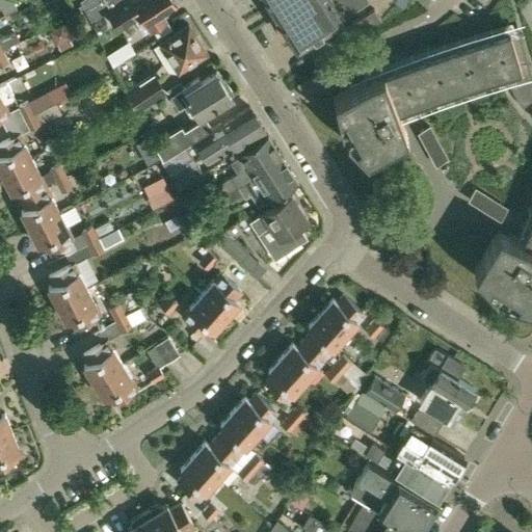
[(121,0),(80,0),(90,20),(107,9),(121,0)]
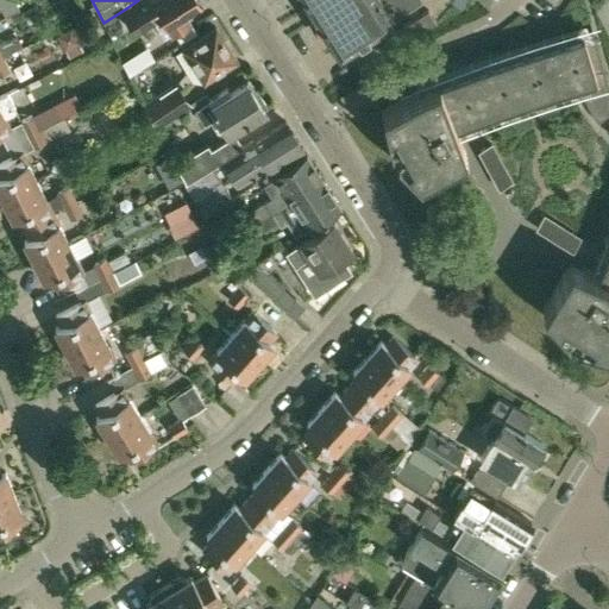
[(165,38),(171,35),(190,23),(184,14),(201,4),(198,0),(138,0),(123,11),(135,29),(139,30),(155,20),(165,38)]
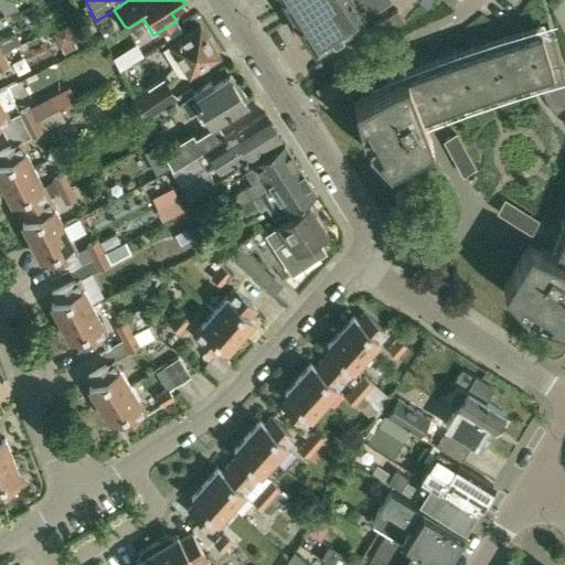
[(288,4),(294,13),(295,13),(315,45),(364,14),(364,13),(384,0),(285,0),(288,3),(288,4)]
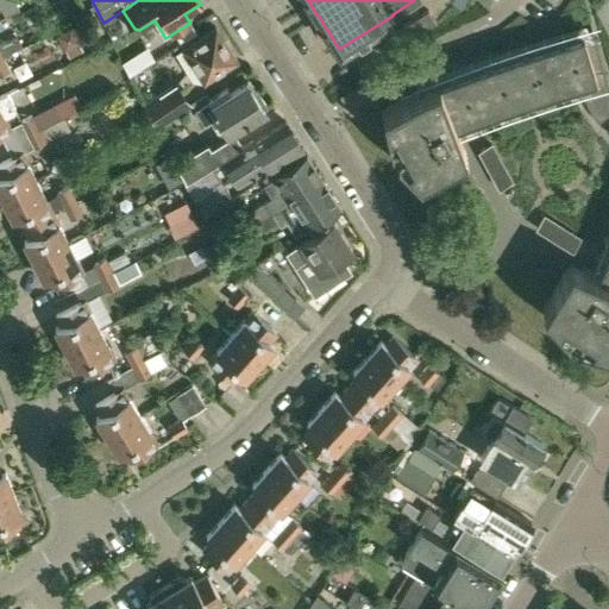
[(401,26),(408,38),(434,23),(427,11),(401,26)]
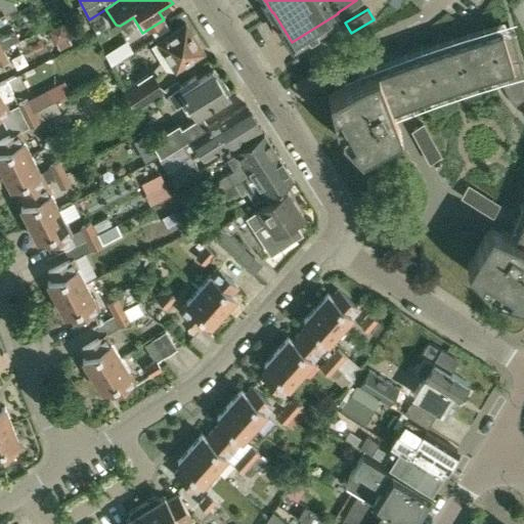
[(68,22),(60,25),(66,33),(72,29),(68,22)]
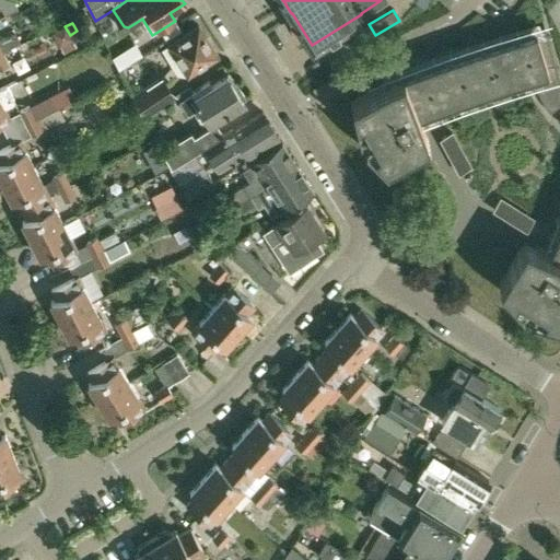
[(177,72),(187,74),(218,55),(198,24),(162,48),(177,72)]
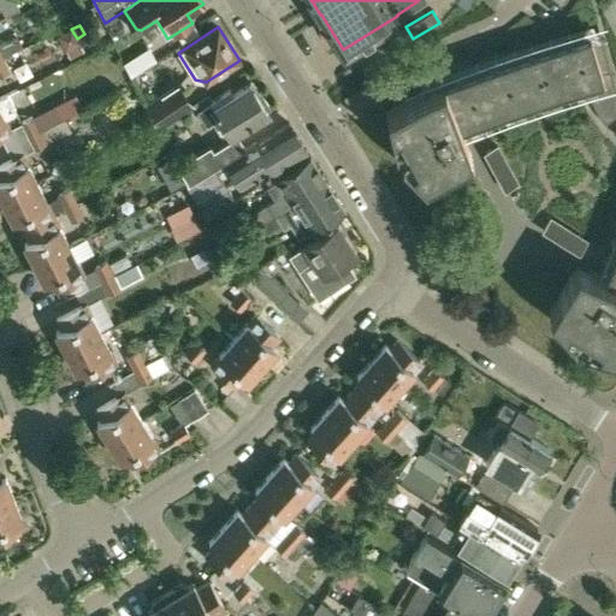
[(388,114),(396,149),(424,179),(434,175),(462,159),(472,154),(461,126),(496,113),(531,101),(567,89),(586,83),(588,93),(590,95),(591,100),(593,106),(597,111),(599,116),(604,122),(605,124),(615,114),(615,88),(615,84),(599,29),(570,37),(552,43),(515,55),(479,69),(443,82),(428,88),(407,99),(386,110),(388,114)]
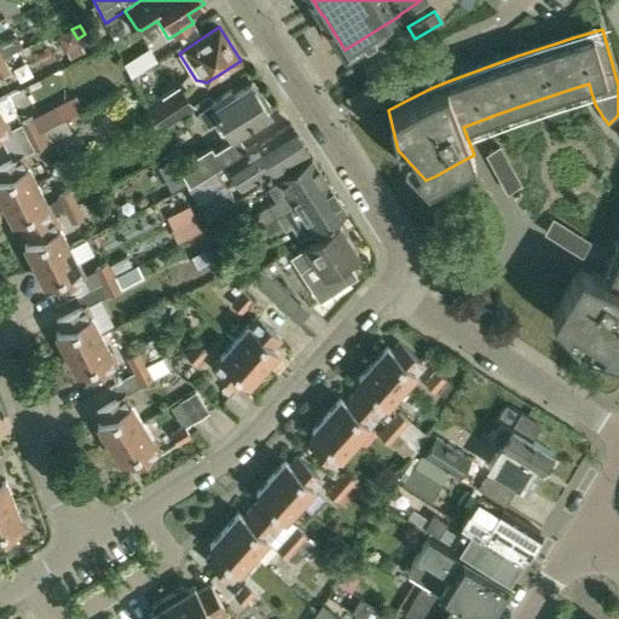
[(394,36),(359,58),(366,70),(401,48),(394,36)]
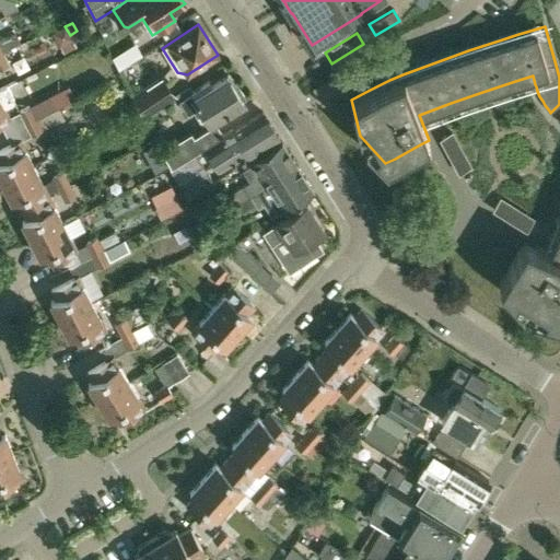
[(11,34),(0,38),(0,50),(1,54),(18,45),(11,34)]
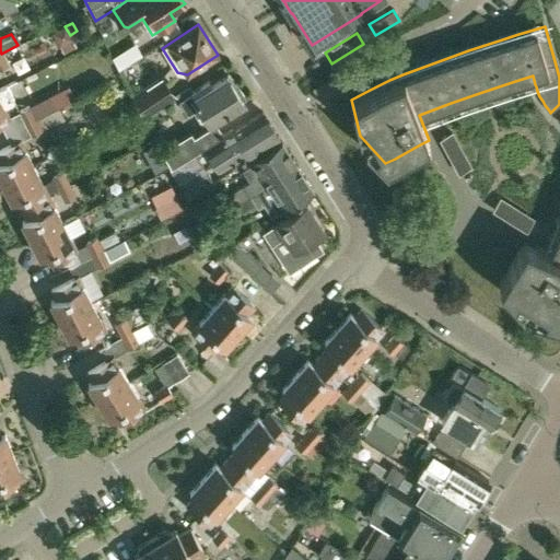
[(72,39),(60,46),(63,53),(76,46),(72,39)]
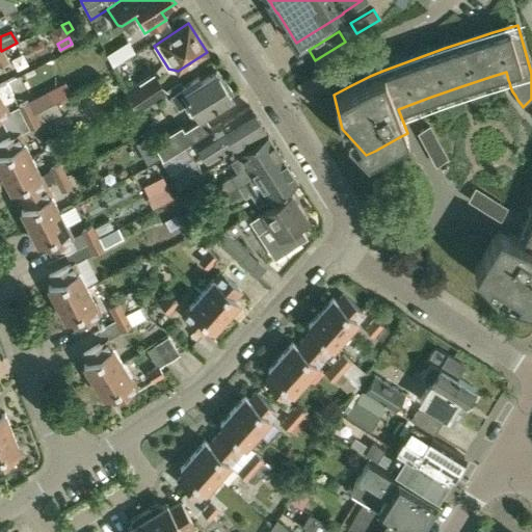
[(109,54),(114,65),(138,50),(131,40),(109,54)]
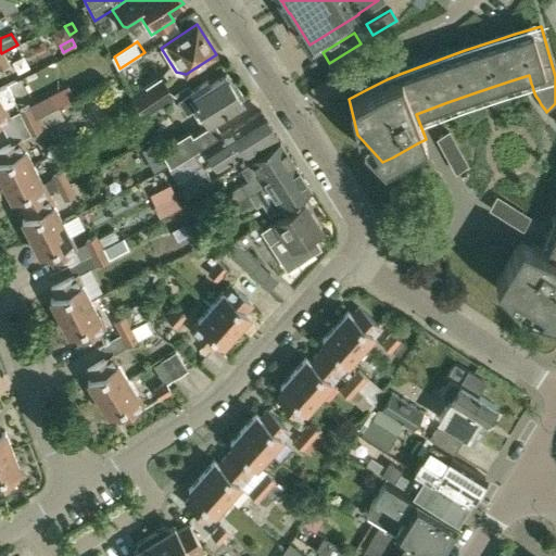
[(133,93),(143,113),(176,92),(164,73),(133,93)]
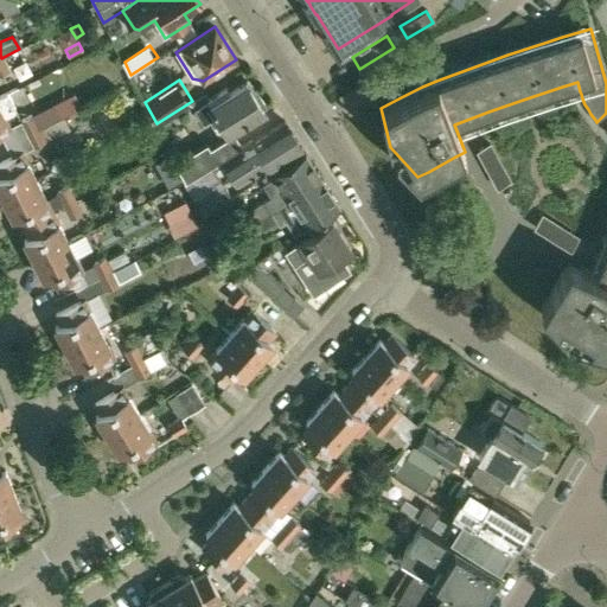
[(217,115),(228,132),(263,108),(262,107),(266,104),(256,90),(253,93),(246,81),(229,93),(227,88),(208,100),(195,109),(204,123),(217,115)]
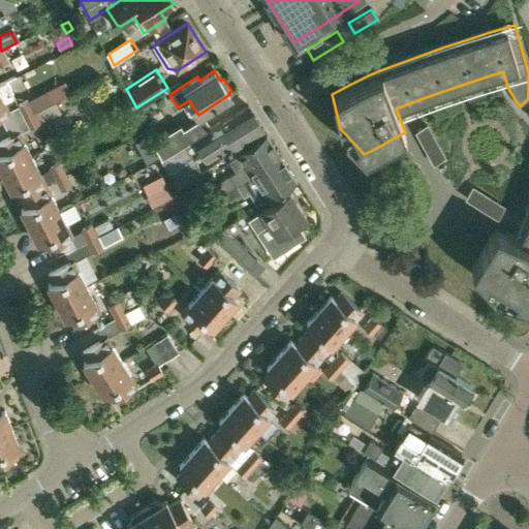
[(0,114),(7,111),(2,101),(12,96),(5,81),(0,83),(0,114)]
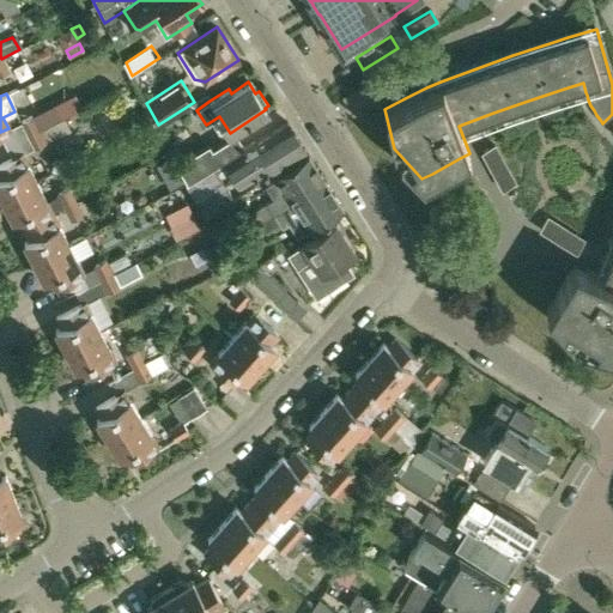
[(30,116),(19,121),(26,135),(37,131),(31,119),(30,116)]
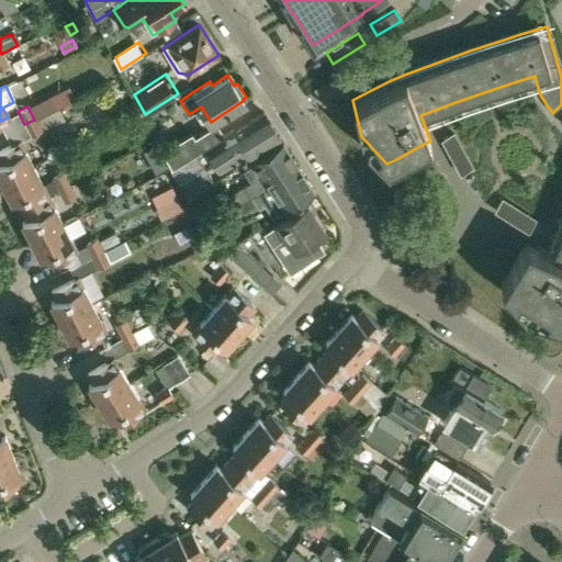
[(49,112),(34,120),(40,130),(65,117),(59,107),(49,112)]
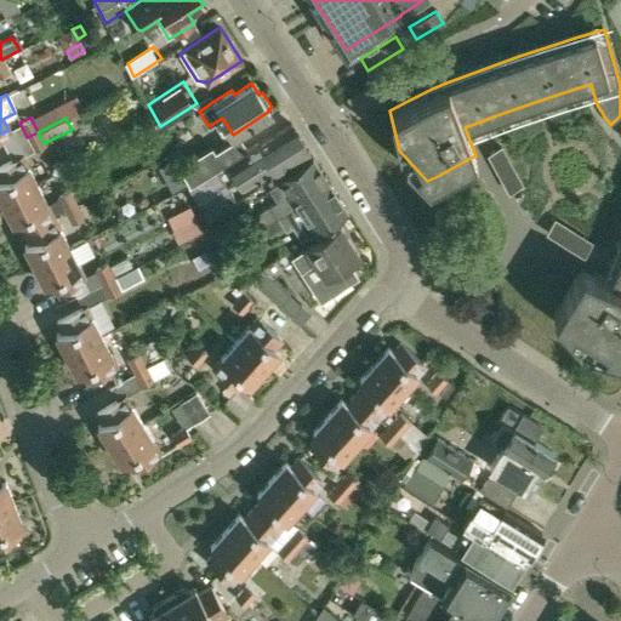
[(272,175),(309,151),(291,123),(260,143),(258,142),(248,148),(216,167),(227,183),(237,177),(244,188),(269,171),(272,175)]
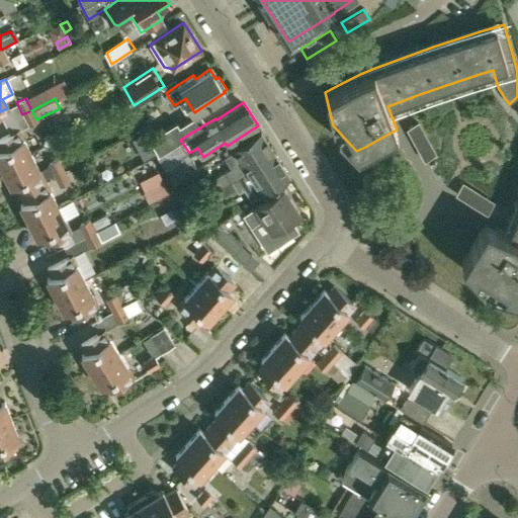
[(517,108),(516,111),(517,112),(517,209),(508,233),(486,223),(482,229),(466,254),(461,261),(486,286),(517,295),(517,108)]
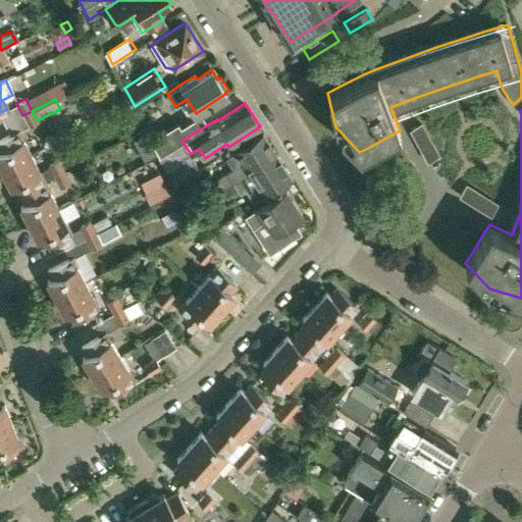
[(32,111),(22,115),(28,125),(29,127),(38,122),(36,120),(32,111)]
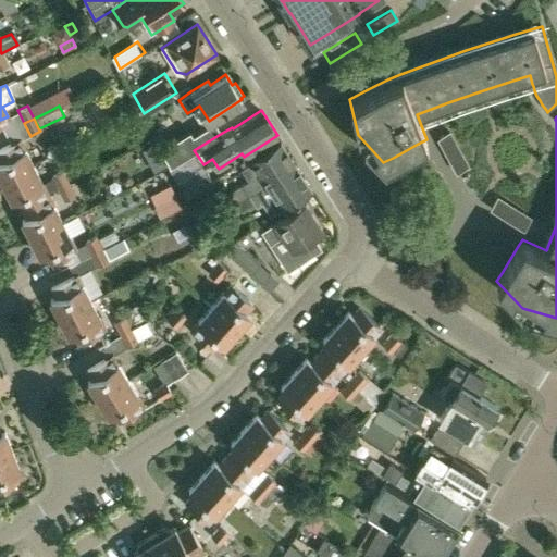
[(194,150),(222,133),(214,122),(193,136),(189,132),(162,149),(171,165),(194,150)]
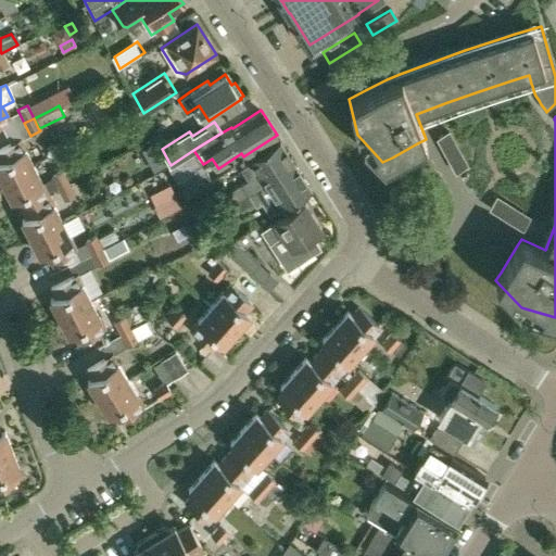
[(455,173),(456,172),(458,171),(468,165),(464,158),(449,130),(444,133),(437,137),(436,137),(455,173)]
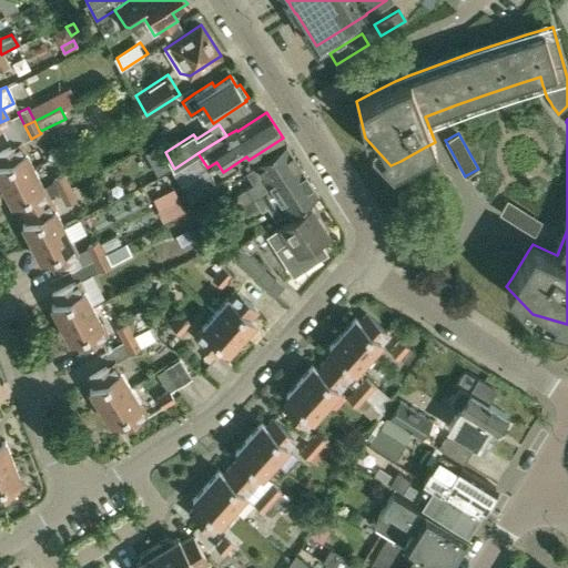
[(20,142),(0,151),(0,181),(1,184),(33,168),(20,142)]
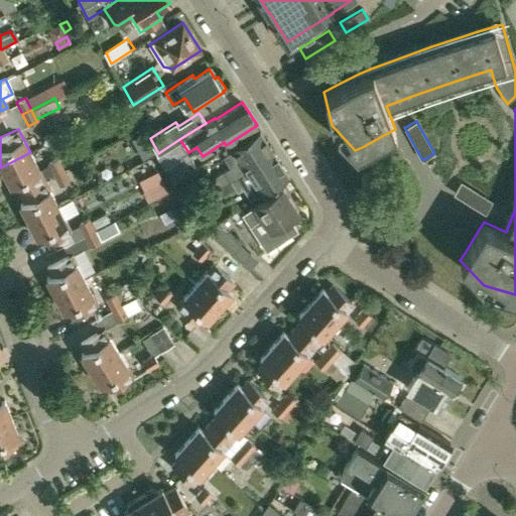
[(208,195),(231,179),(274,152),(260,130),(233,147),(234,149),(224,155),(230,166),(201,185),(208,195)]
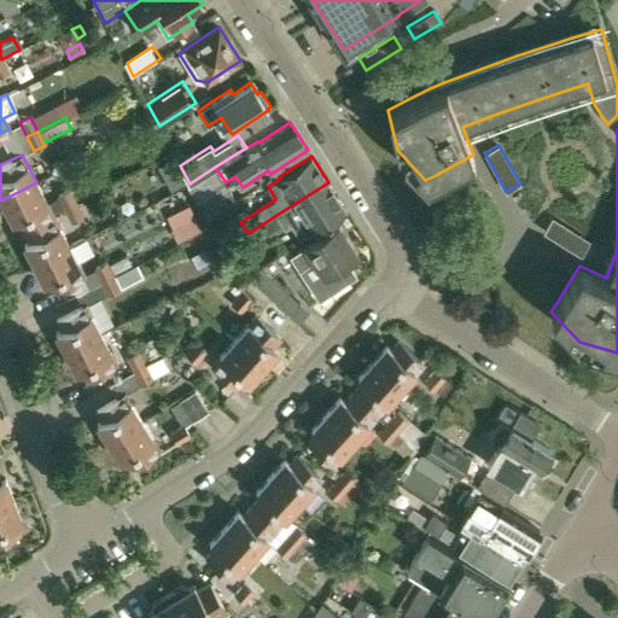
[(23,229),(52,214),(36,182),(1,200),(11,220),(17,216),(23,229)]
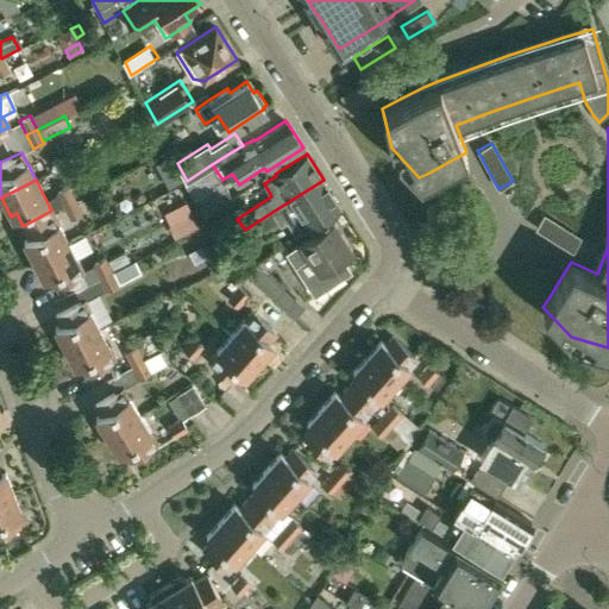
[(308,226),(340,206),(324,180),(272,212),(280,224),(287,219),(295,234),(308,226)]
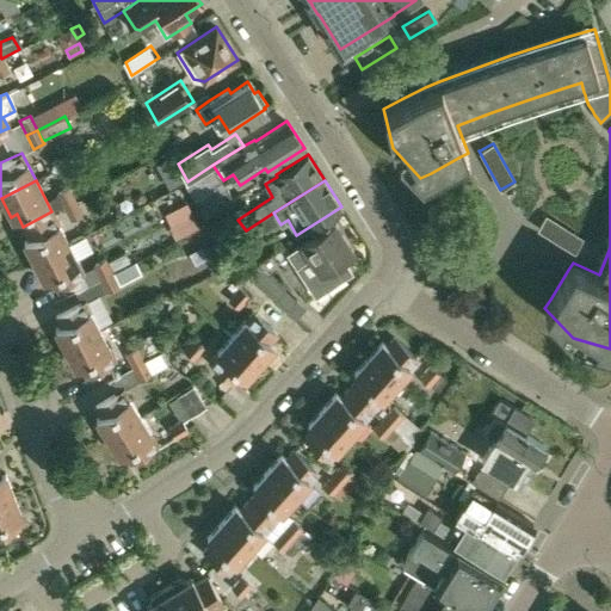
[(198,203),(205,216),(236,196),(228,184),(198,203)]
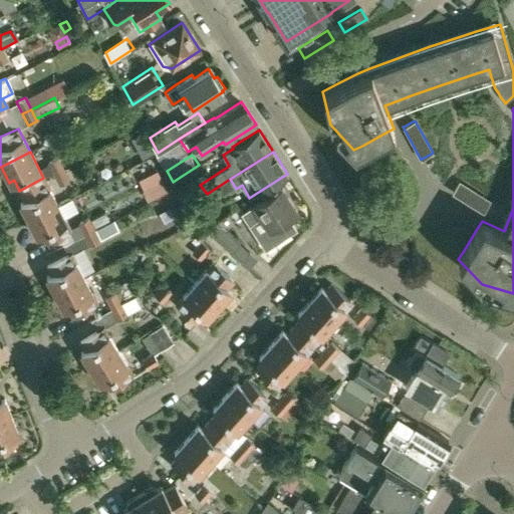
[(54,174),(62,170),(57,158),(48,162),(54,174)]
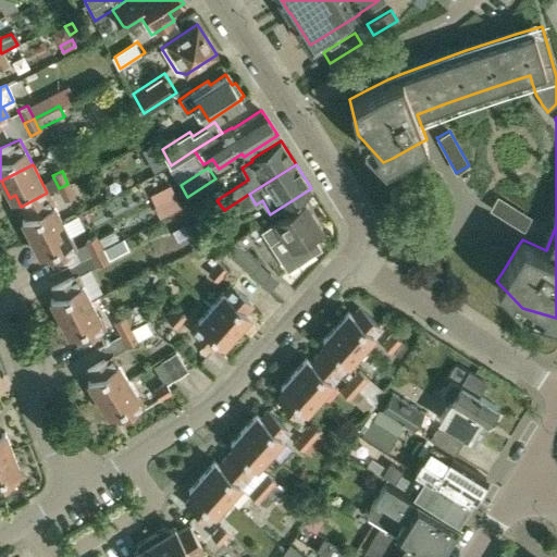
[(67,184),(59,188),(64,200),(74,196),(67,184)]
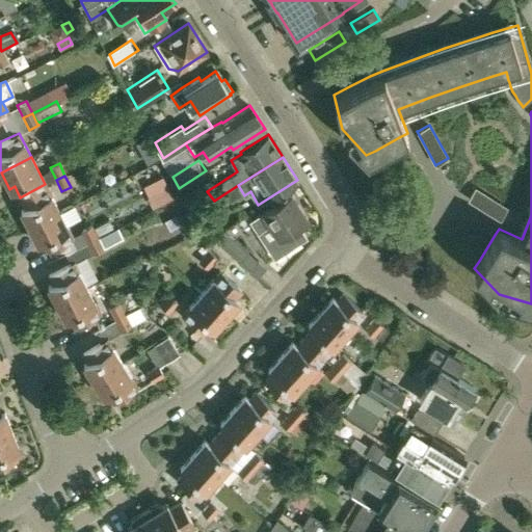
[(29,227),(58,211),(45,184),(20,197),(25,207),(21,210),(29,227)]
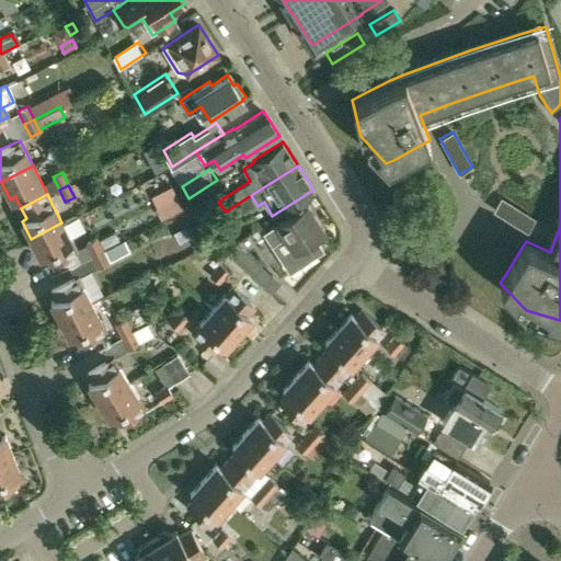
[(210,196),(196,206),(199,212),(204,218),(208,215),(219,208),(210,196)]
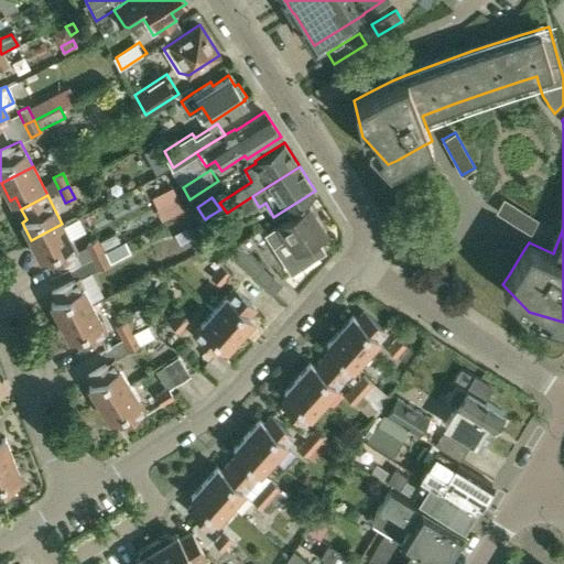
[(182,206),(177,198),(156,209),(162,220),(183,209),(182,206)]
